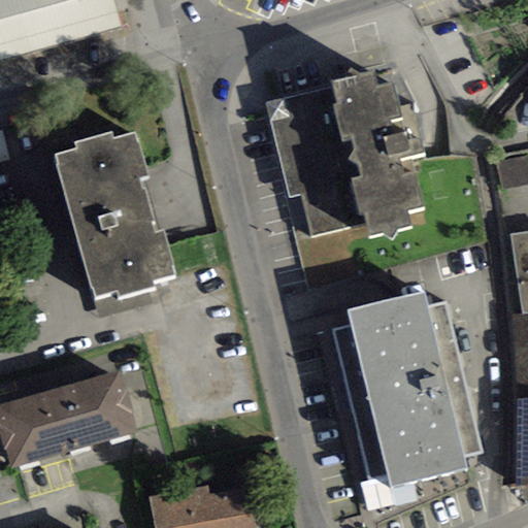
[(113,0),(0,0),(0,60),(122,26),(113,0)]
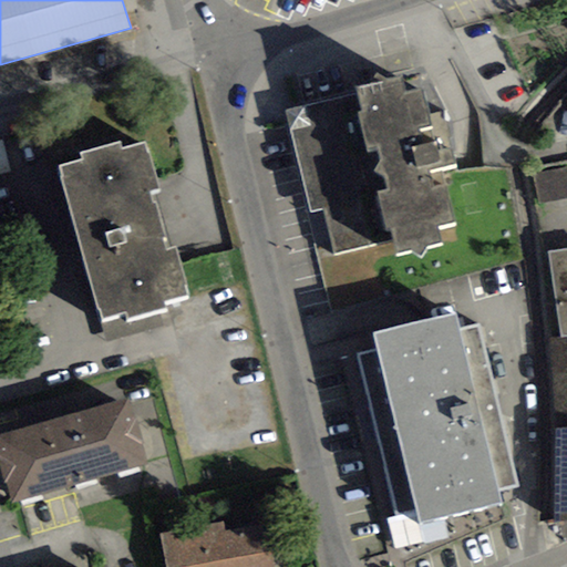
[(440,168),(455,164),(446,137),(450,137),(445,122),(441,119),(439,113),(428,115),(421,90),(406,94),(401,76),(357,89),(358,94),(287,113),(312,213),(325,209),(337,254),(393,240),(398,255),(411,250),(421,257),(425,248),(443,243),(439,226),(455,222),(440,168)]
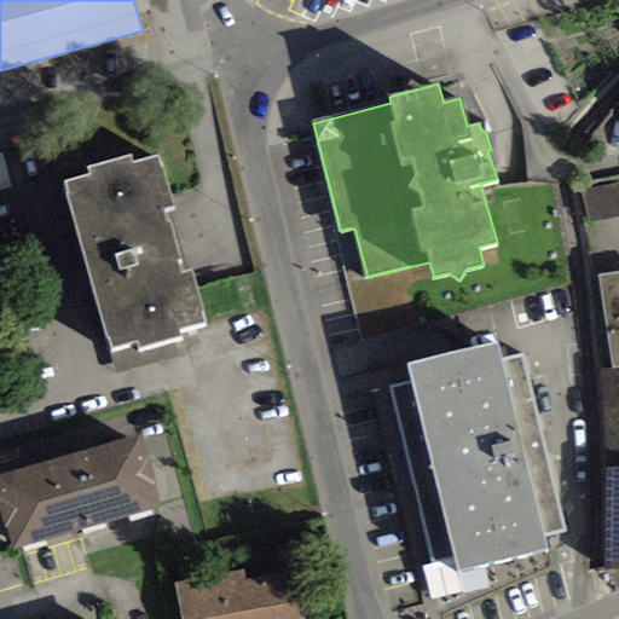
[(138,341),(140,348),(180,336),(179,330),(207,322),(192,270),(184,272),(166,209),(174,207),(160,155),(134,162),(132,155),(87,168),(90,175),(64,183),(113,348),(138,341)]
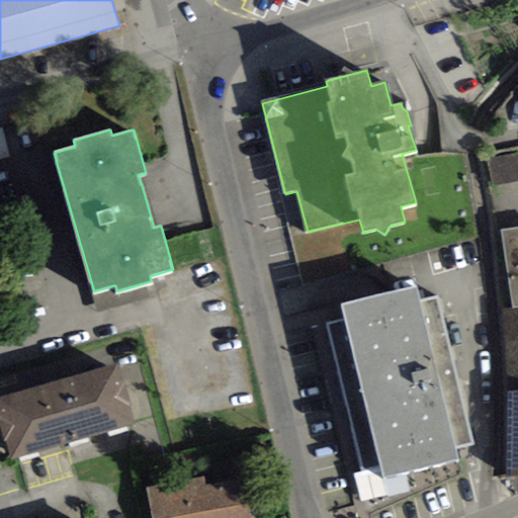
[(7,131),(0,132),(0,159),(12,157),(7,131)]
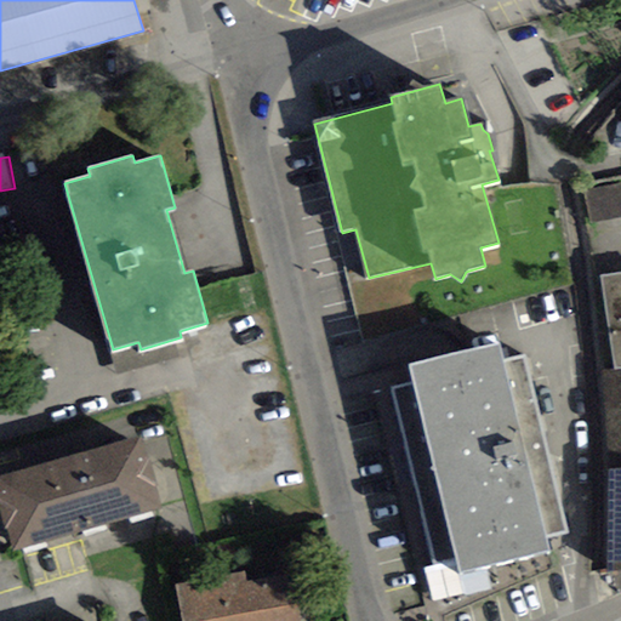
[(620,216),(620,183),(585,191),(591,222),(620,216)]
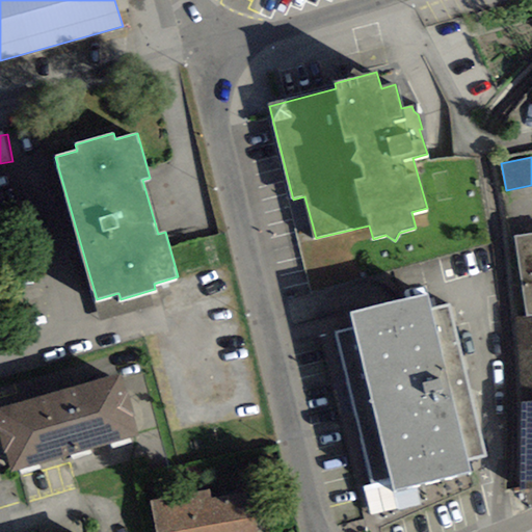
[(531,232),(514,234),(525,317),(531,315),(531,232)]
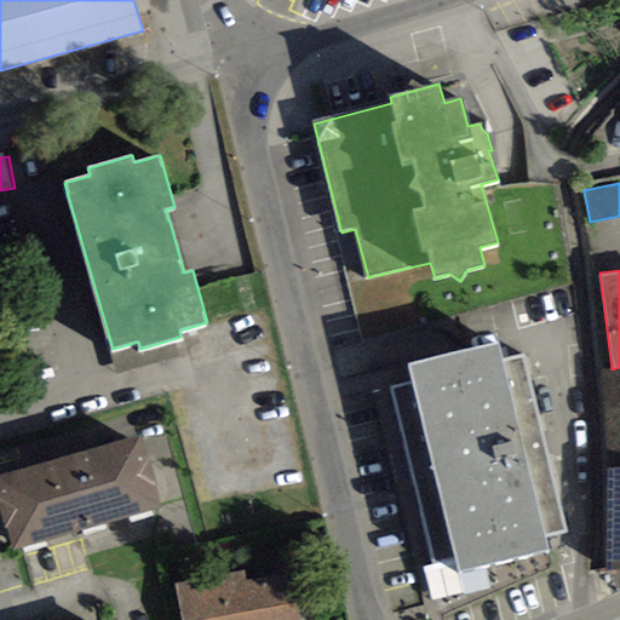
[(482,567),(550,550),(546,538),(566,533),(522,357),(501,362),(497,344),(408,365),(413,385),(391,390),(434,566),(423,568),(432,597),(486,584),(482,567)]
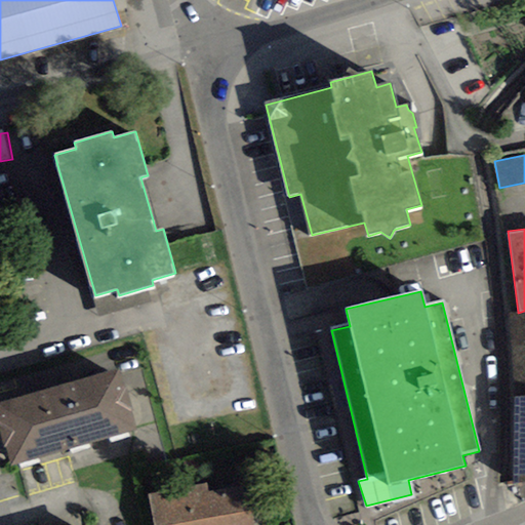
[(524,311),(518,313),(511,313),(514,397),(513,484),(524,482),(524,311)]
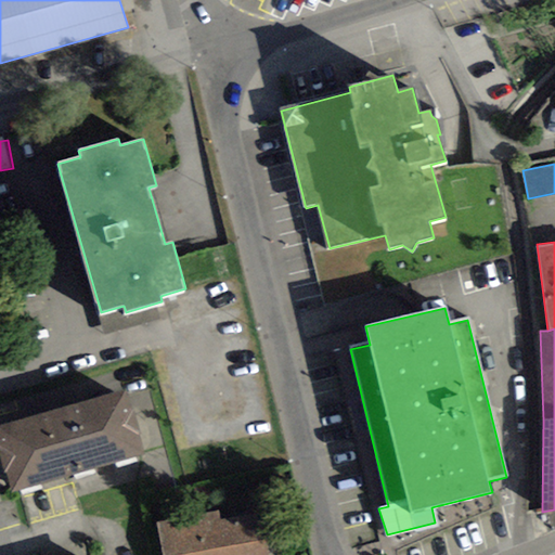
[(7,473),(13,492),(143,454),(139,437),(143,435),(136,411),(132,412),(127,390),(0,426),(0,457),(4,473),(7,473)]
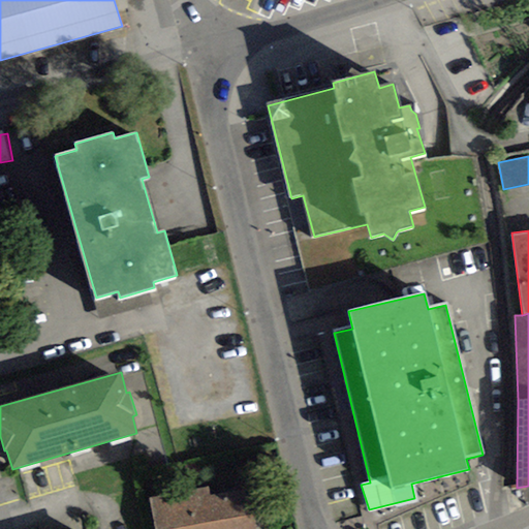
[(256,528),(249,488),(212,495),(210,487),(149,498),(154,528),(256,528)]
